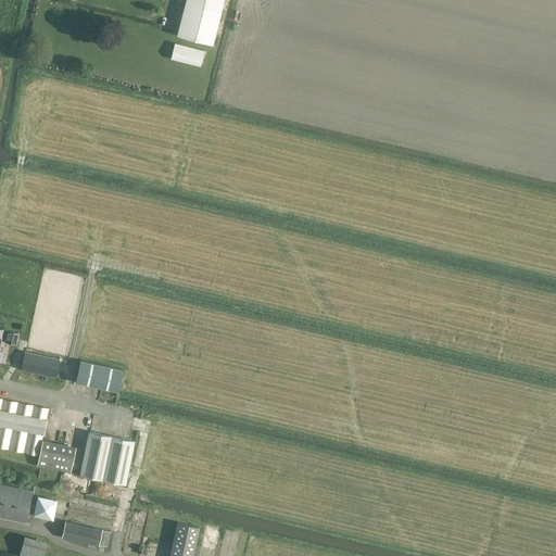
[(223,0),(186,0),(177,35),(212,43),(223,0)]
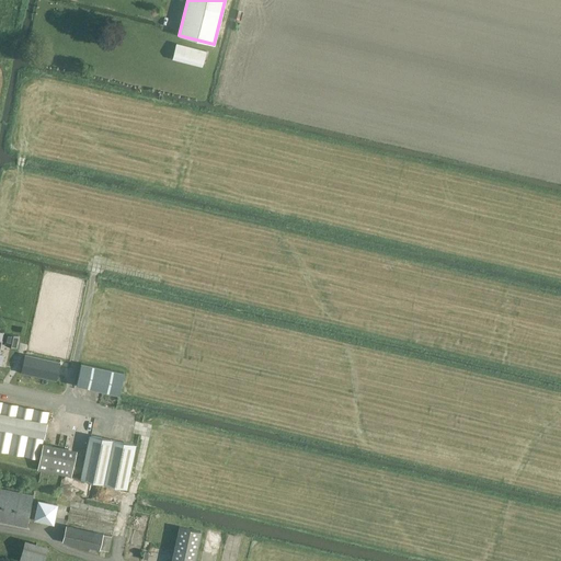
[(173,56),(203,64),(206,50),(176,43),(173,56)]
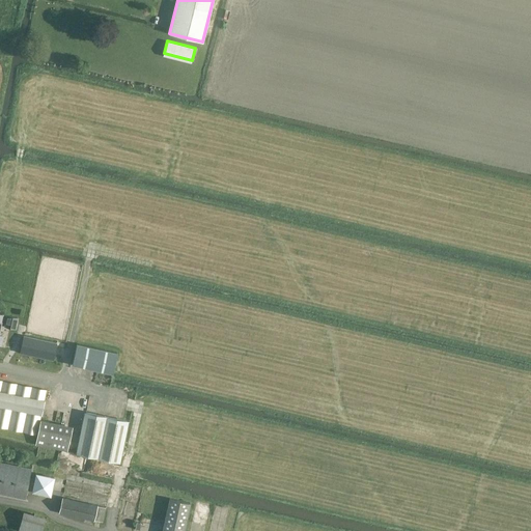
[(17,326),(19,315),(7,313),(6,325),(17,326)]
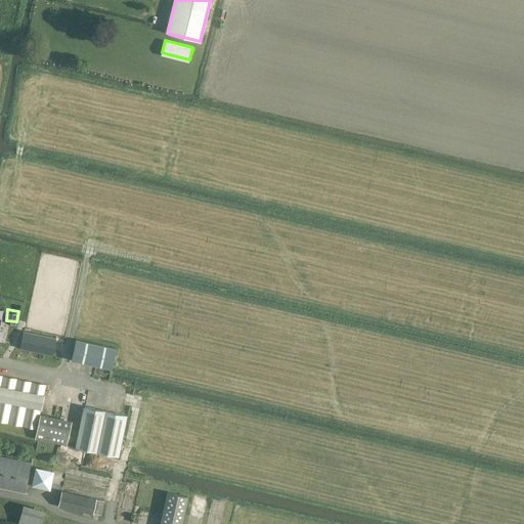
[(23,331),(19,347),(52,354),(55,338),(23,331)]
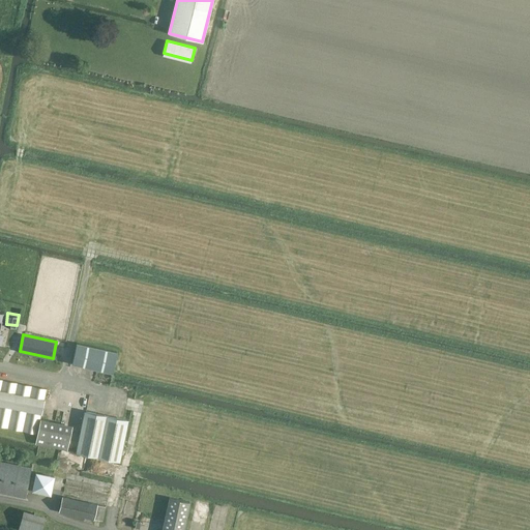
[(116,352),(76,343),(71,363),(112,372),(116,352)]
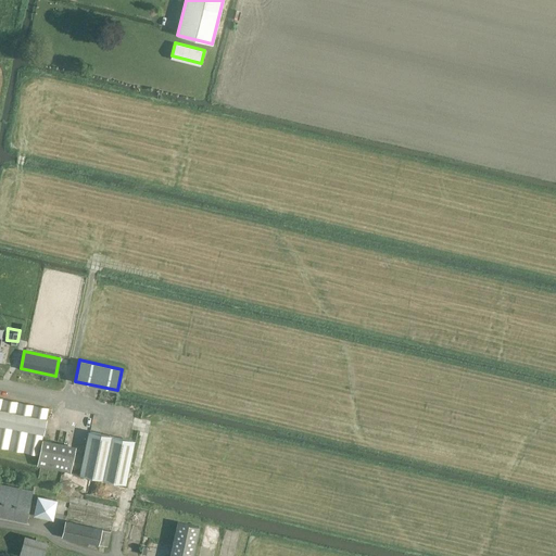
[(36,465),(64,470),(71,471),(75,446),(41,440),(48,408),(0,397),(0,445),(38,454),(36,465)]
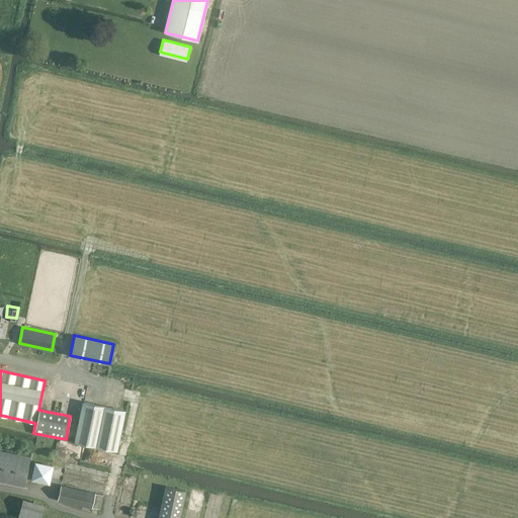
[(116,445),(123,411),(84,402),(76,442),(115,450),(116,445)]
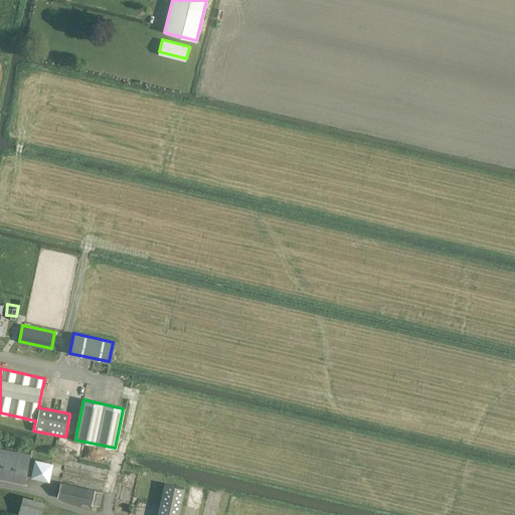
[(0,479),(24,484),(30,454),(0,447),(0,479)]
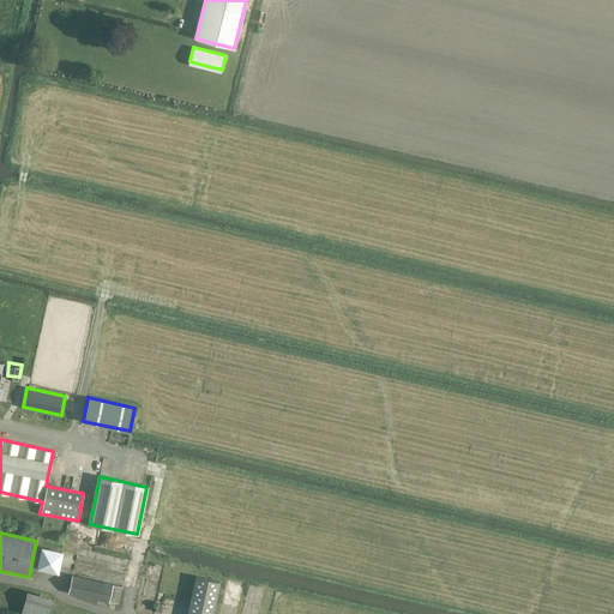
[(42,546),(37,567),(60,572),(65,551),(42,546)]
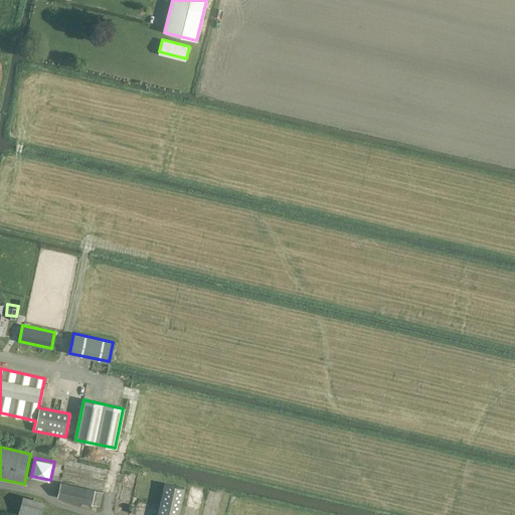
[(91,504),(94,490),(60,482),(57,496),(91,504)]
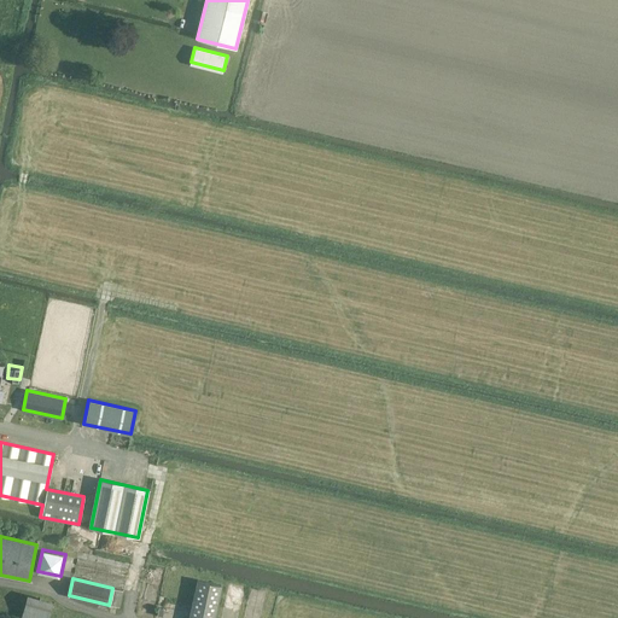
[(187,617),(213,617),(220,582),(196,578),(187,617)]
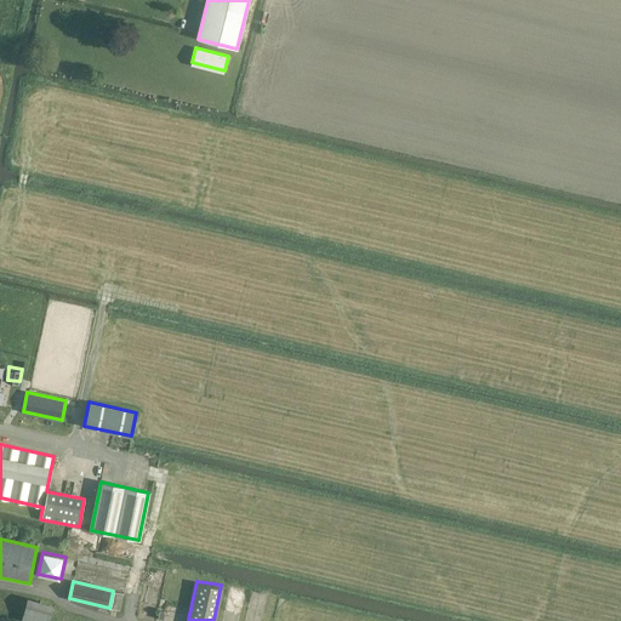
[(47,620),(52,603),(28,597),(21,620),(47,620)]
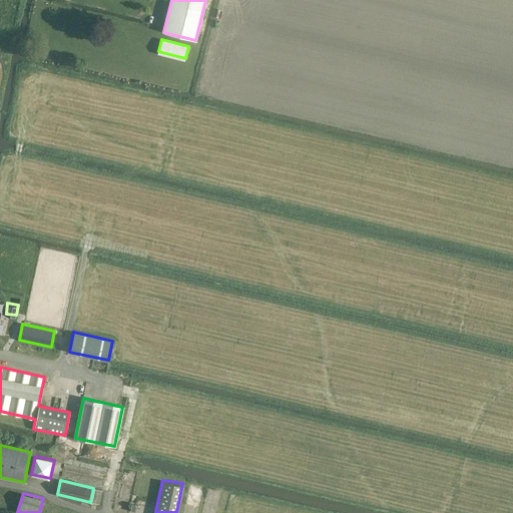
All buildings are outlined.
